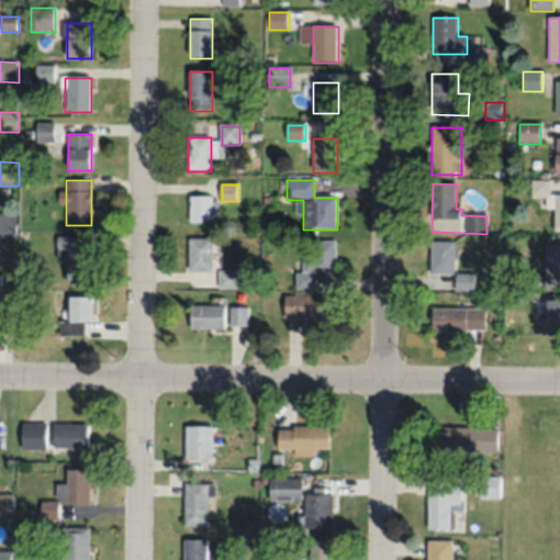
[(190,224),(213,224),(213,197),(190,197),(190,224)]
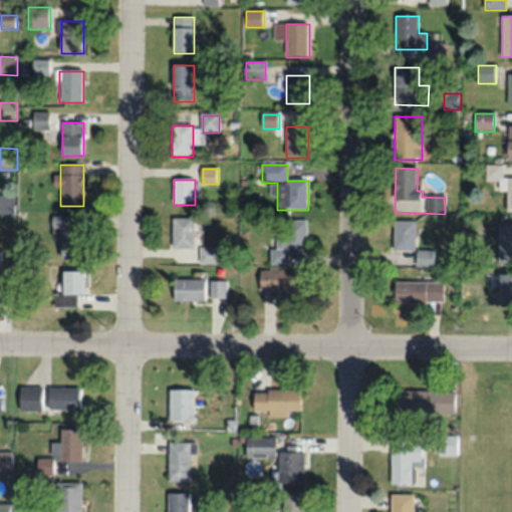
[(62,260),(83,260),(83,217),(53,217),(53,228),(62,228),(62,260)]
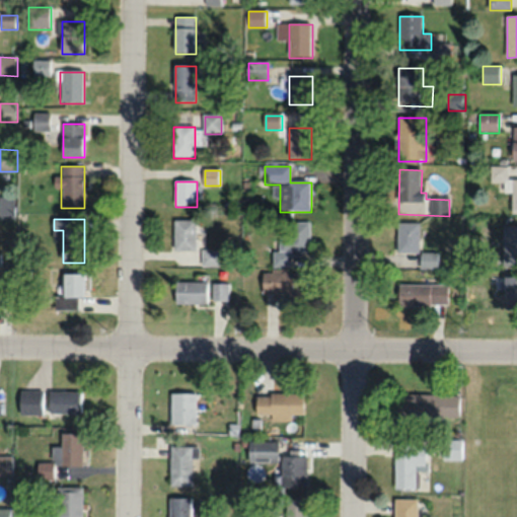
[(175,250),(197,250),(197,221),(175,221),(175,250)]
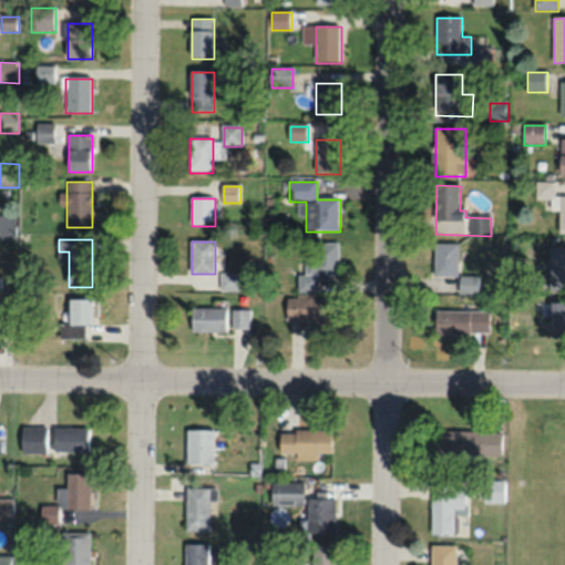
[(340,243),(305,243),(305,291),(318,291),(318,276),(339,276),(340,243)]
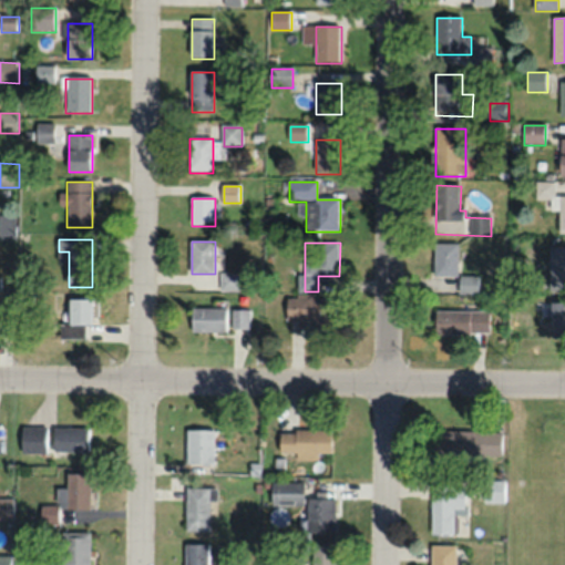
[(459,277),(459,244),(435,244),(435,277),(459,277)]
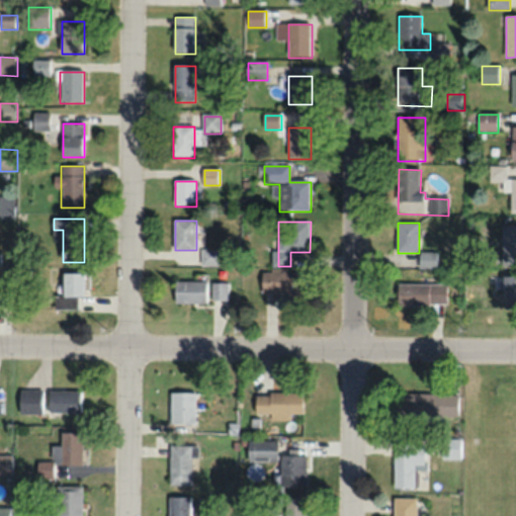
[(503,266),(515,266),(515,227),(503,228),(503,266)]
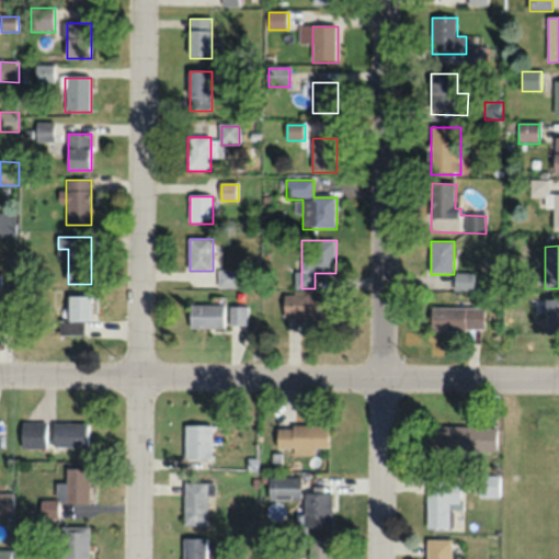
[(219,271),(219,288),(238,288),(238,271),(219,271)]
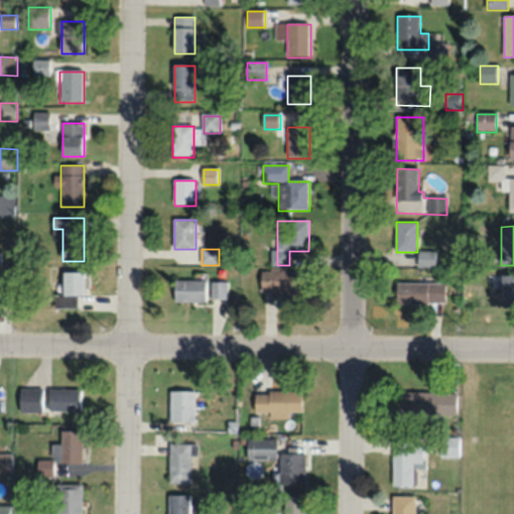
[(307,271),(261,271),(261,291),(288,291),(288,303),(307,303),(307,271)]
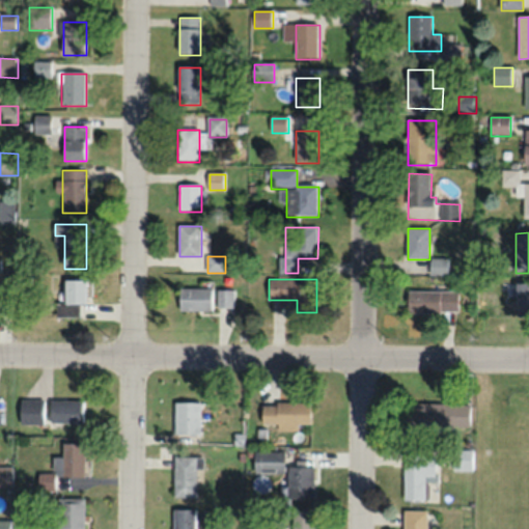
[(86,306),(86,280),(64,280),(64,316),(77,316),(77,306),(86,306)]
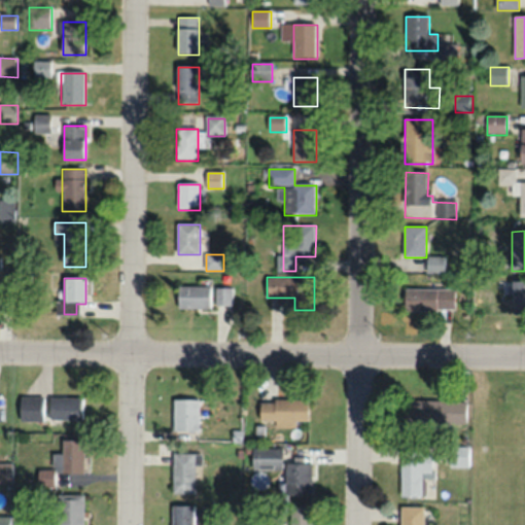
[(524,281),(514,282),(514,316),(524,315),(524,281)]
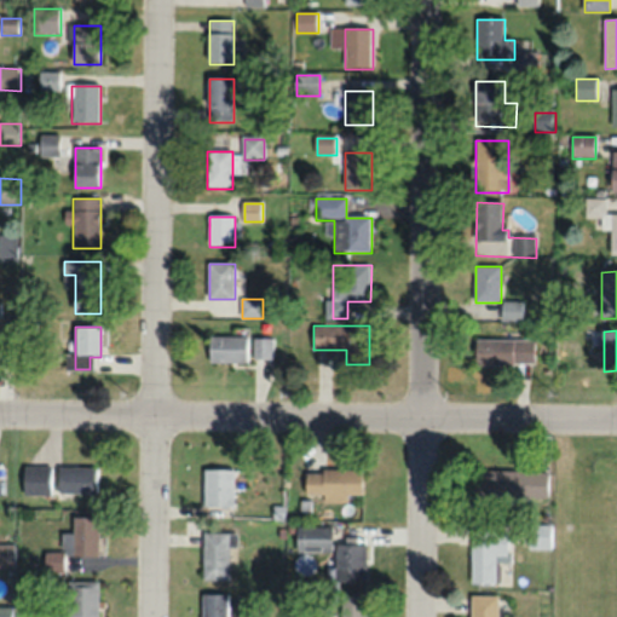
[(249,338),(209,338),(209,364),(249,364),(249,338)]
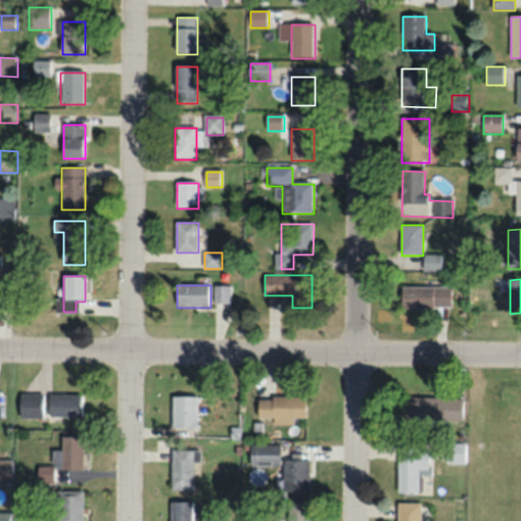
[(215,304),(231,304),(231,286),(215,286),(215,304)]
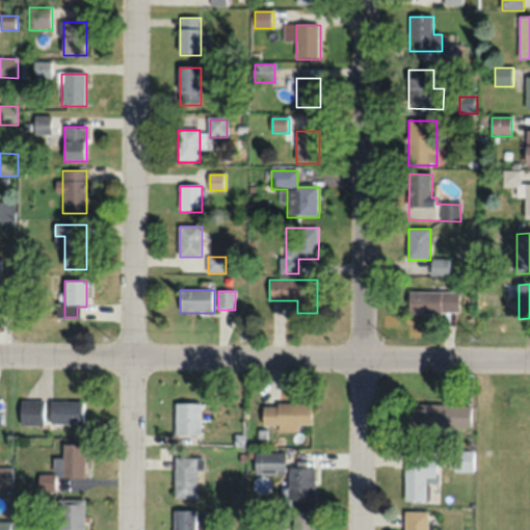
[(455,301),(455,292),(408,292),(408,315),(443,315),(443,301),(455,301)]
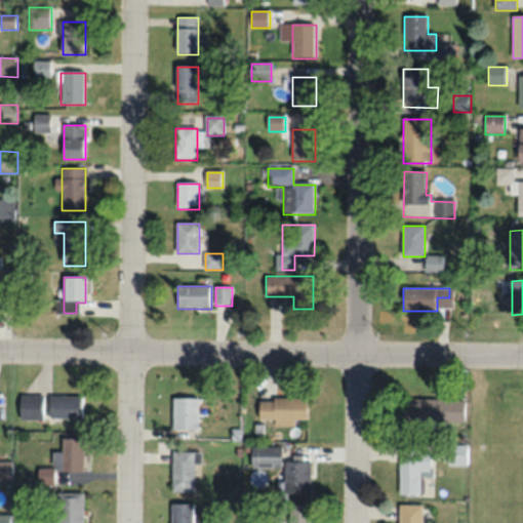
[(10,296),(0,296),(0,311),(10,311),(10,296)]
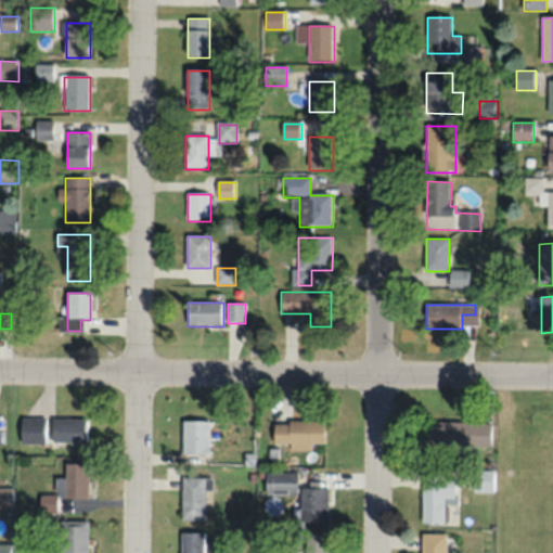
[(47,446),(47,421),(22,421),(22,446),(47,446)]
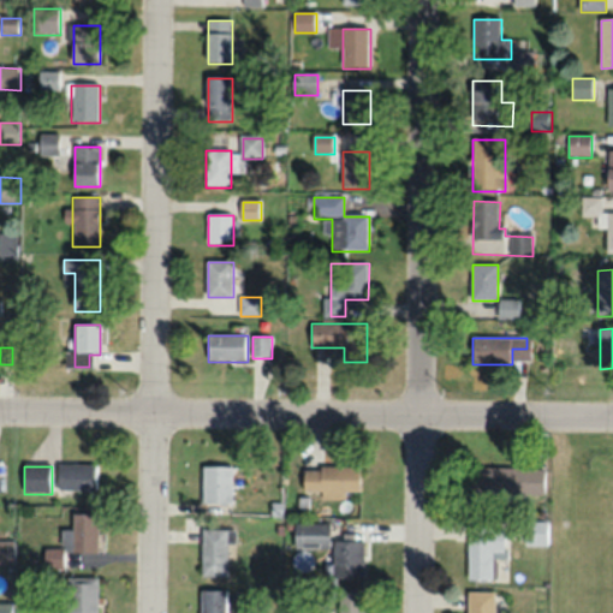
[(97,493),(97,466),(59,466),(59,493),(97,493)]
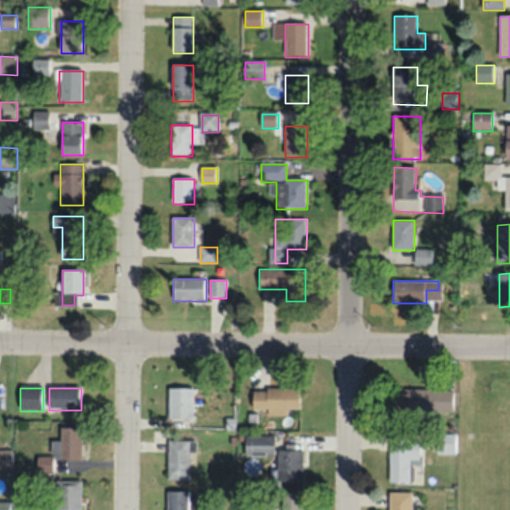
[(193,390),(169,390),(169,420),(193,420),(193,390)]
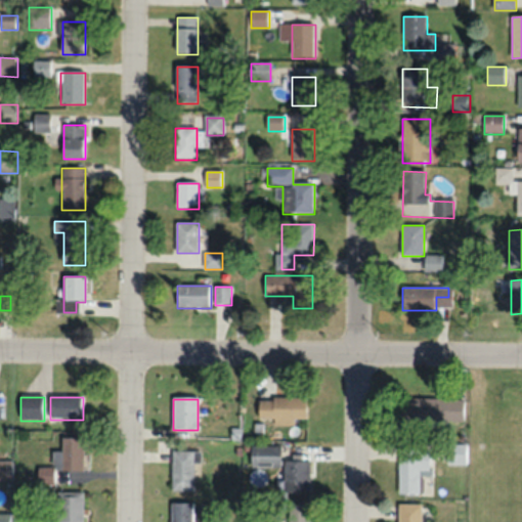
[(306,421),(306,399),(259,399),(259,425),(295,425),(295,421),(306,421)]
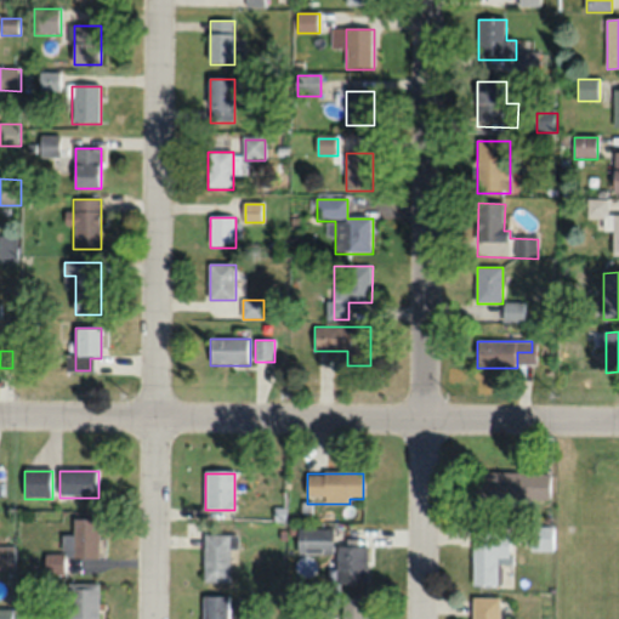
[(550,501),(551,475),(478,473),(477,500),(550,501)]
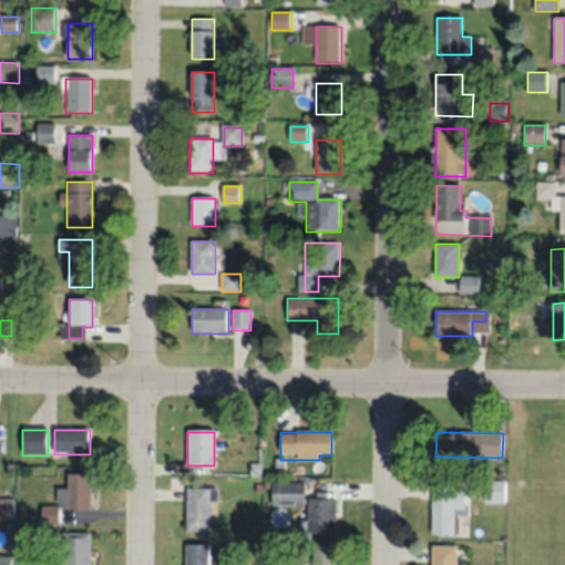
[(68,510),(92,510),(92,475),(68,475),(68,491),(60,491),(60,502),(68,502),(68,510)]
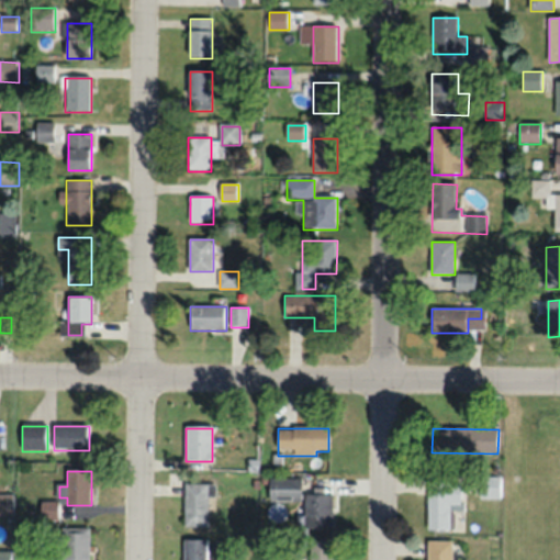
[(270,502),(302,502),(302,480),(270,480),(270,502)]
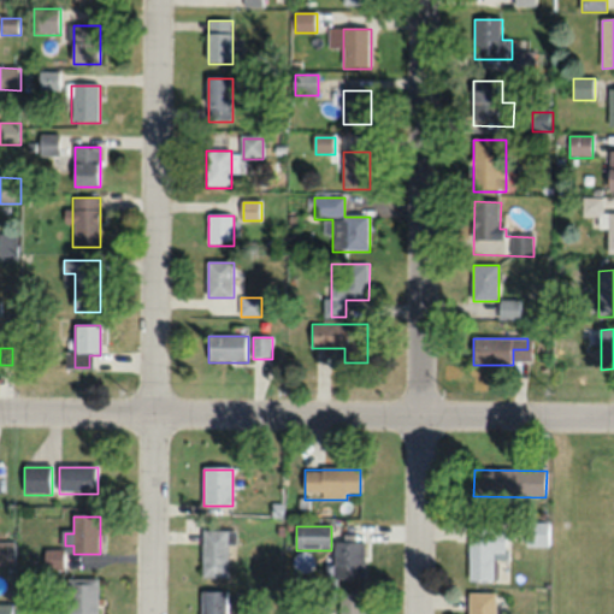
[(236,548),(236,532),(204,531),(202,579),(230,579),(231,548),(236,548)]
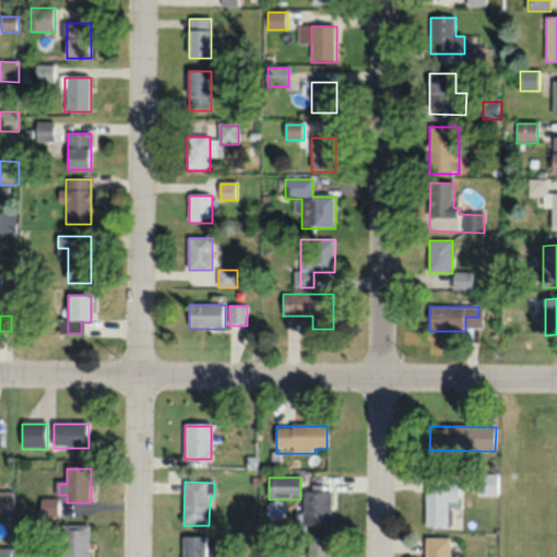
[(457,482),(426,482),(426,526),(457,526),(457,482)]
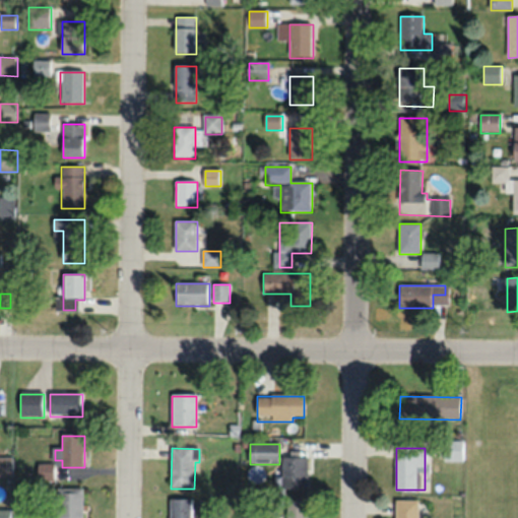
[(12,459),(0,459),(0,475),(12,475),(12,459)]
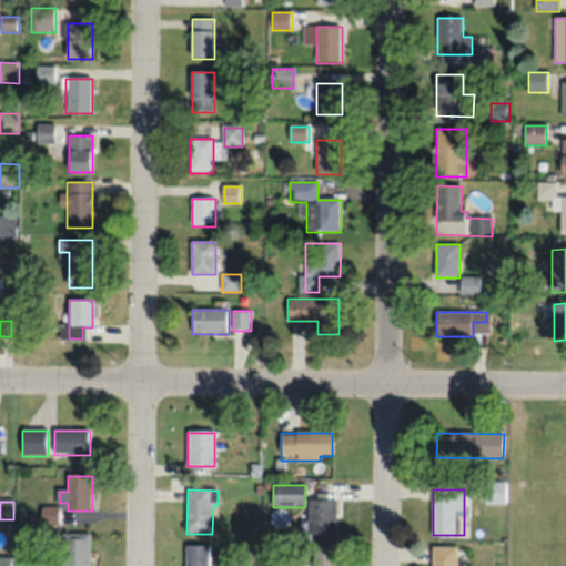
[(336,502),(309,502),(309,536),(336,536),(336,502)]
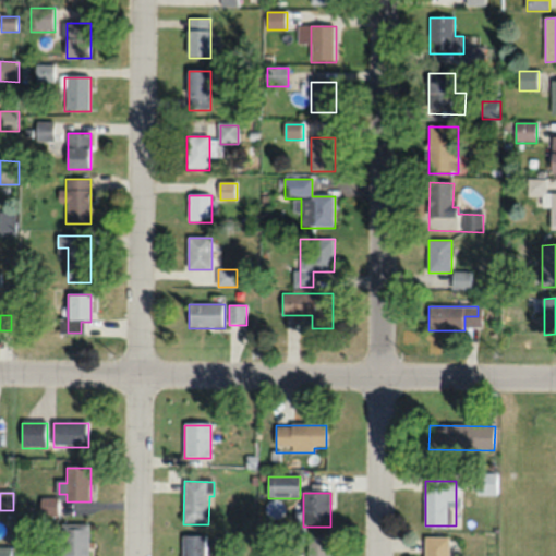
[(58,518),(58,499),(41,499),(41,518),(58,518)]
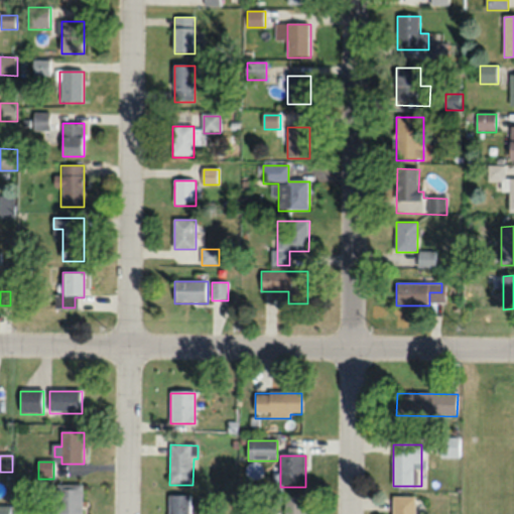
[(83,513),(83,485),(55,485),(55,513),(83,513)]
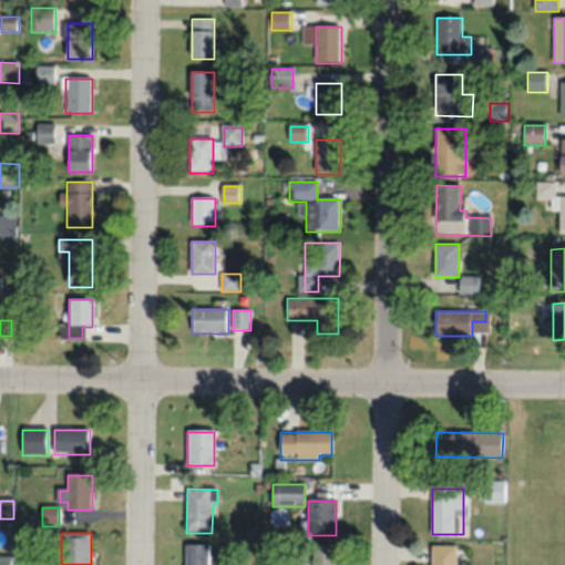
[(209,564),(211,545),(186,545),(185,564),(209,564)]
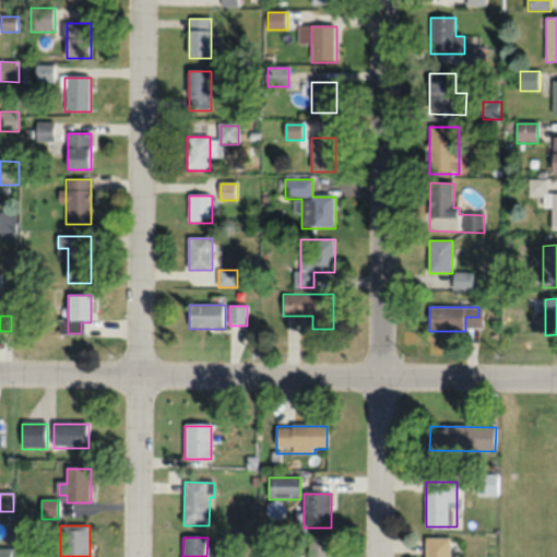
[(450,556),(450,538),(426,538),(425,556),(450,556)]
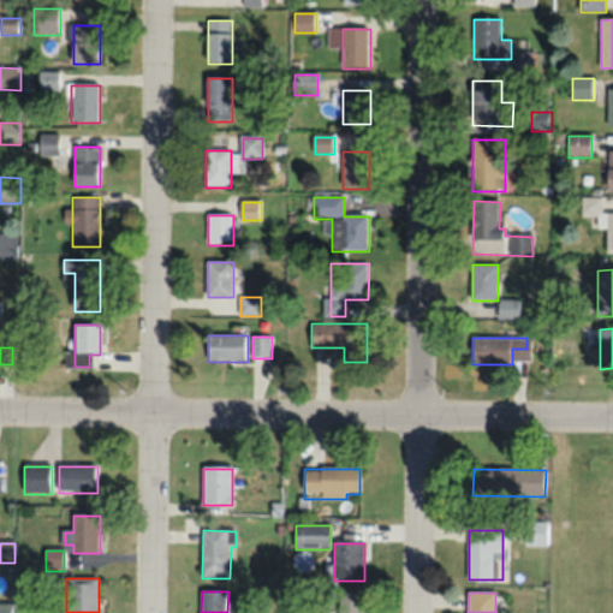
[(364,612),(364,596),(344,596),(344,612),(364,612)]
